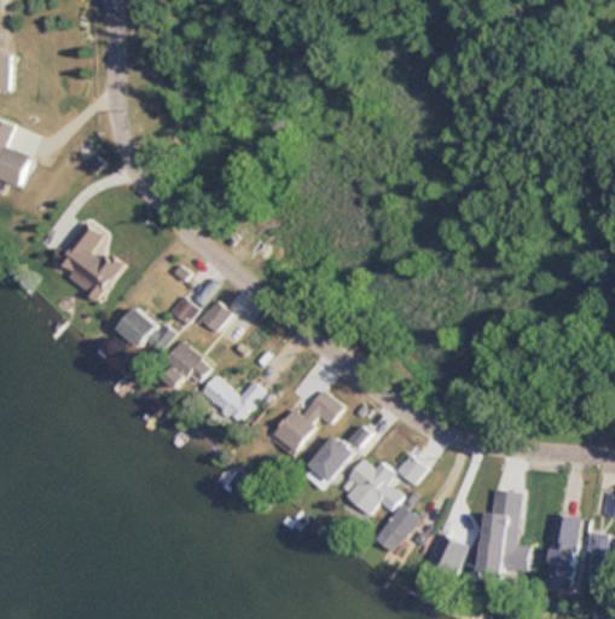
[(12,125),(0,120),(0,178),(17,184),(27,154),(5,146),(12,125)]
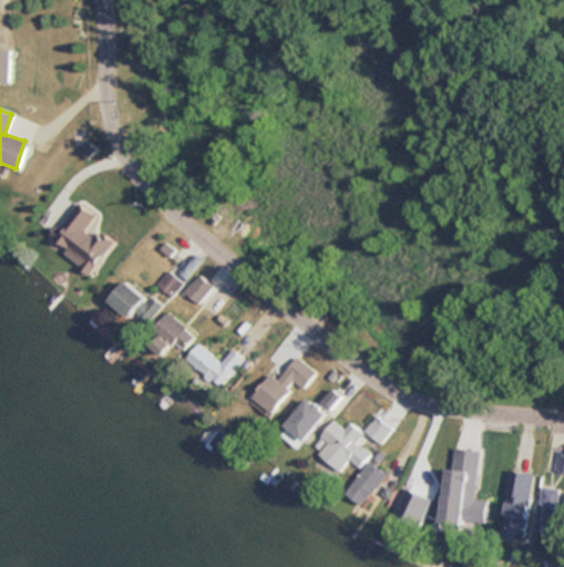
[(51,246),(90,272),(111,240),(101,234),(96,239),(84,232),(94,216),(79,205),(51,246)]
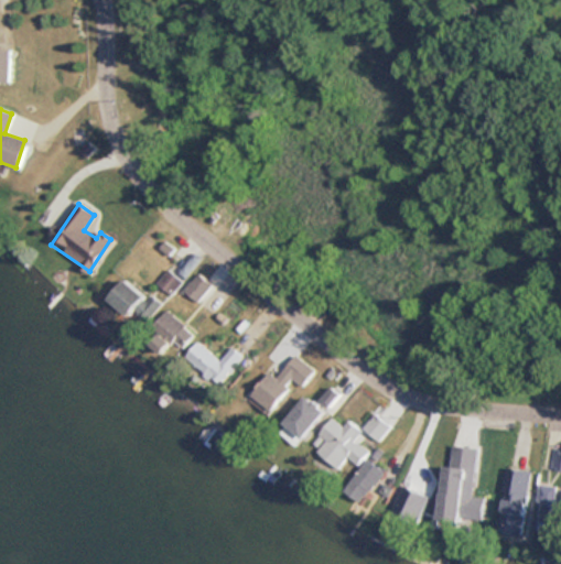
[(170,293),(180,281),(166,270),(157,282),(170,293)]
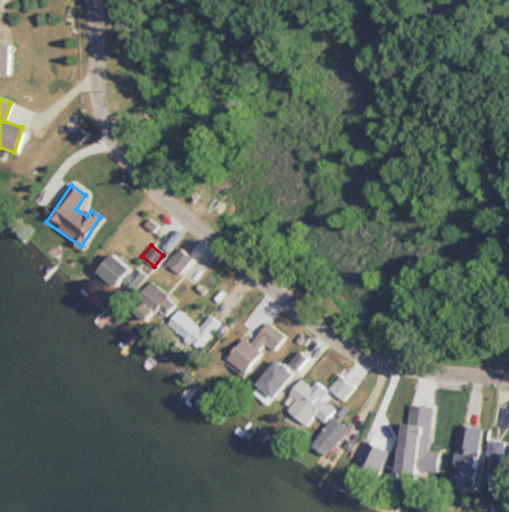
[(114,251),(96,270),(126,297),(144,278),(114,251)]
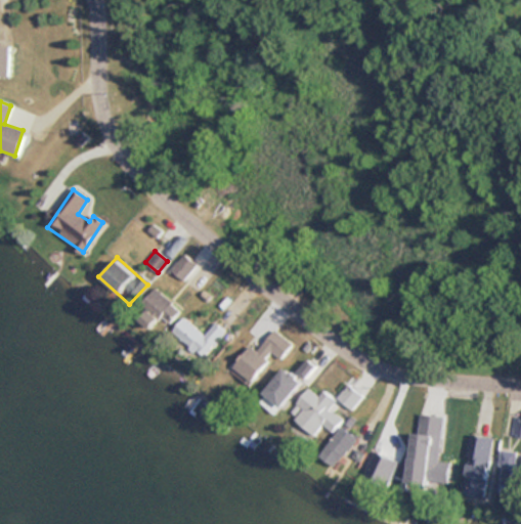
[(164,326),(179,311),(155,288),(139,303),(164,326)]
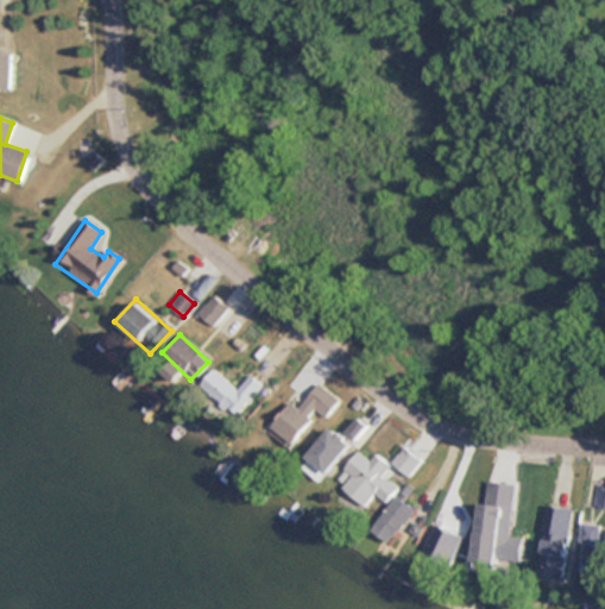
[(247,376),(237,389),(212,370),(199,387),(235,415),(259,384),(247,376)]
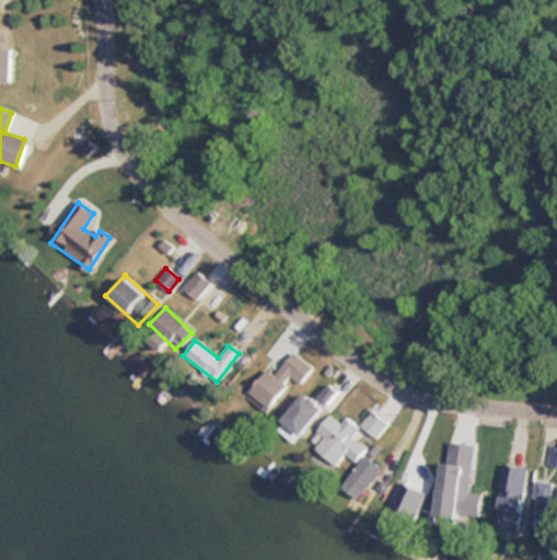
[(266,369),(246,393),(265,409),(291,378),(298,384),(308,373),(289,358),(274,376),(266,369)]
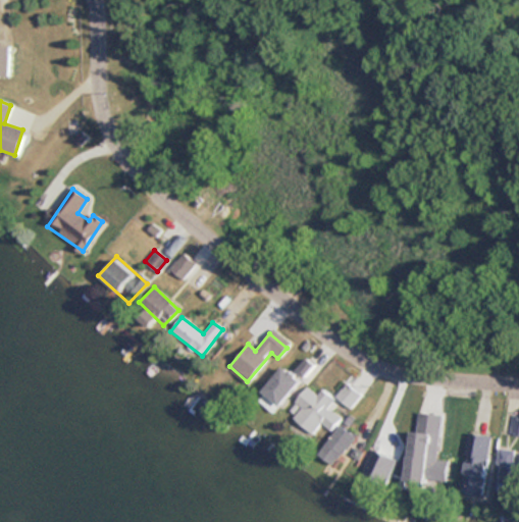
[(295,370),(302,376),(312,365),(305,359),(295,370)]
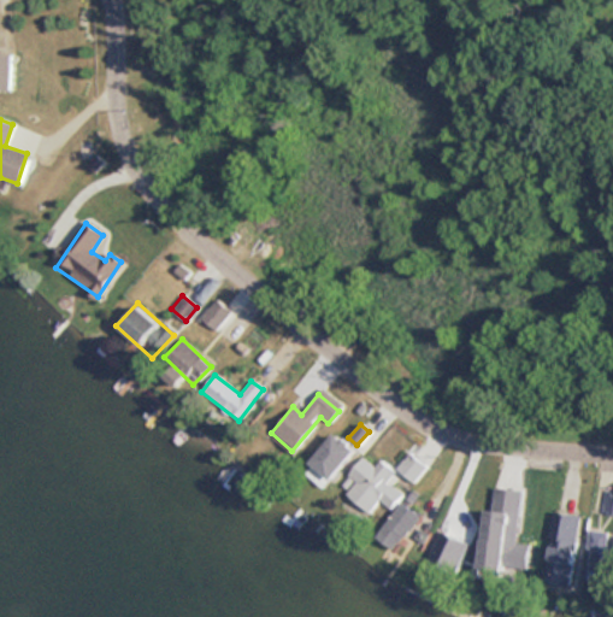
[(302,470),(320,488),(354,452),(336,435),(302,470)]
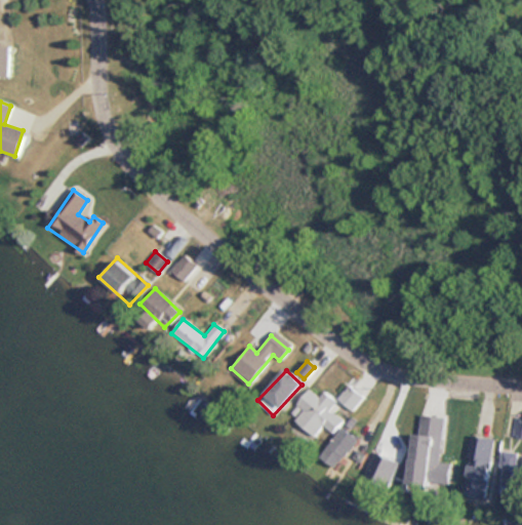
[(336,399),(351,410),(361,397),(347,387),(336,399)]
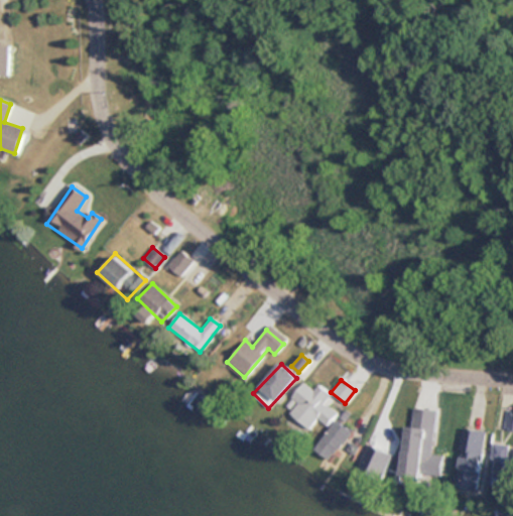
[(325,425),(335,413),(322,402),(329,395),(316,385),(312,390),(303,383),(281,408),(307,429),(316,419),(325,425)]
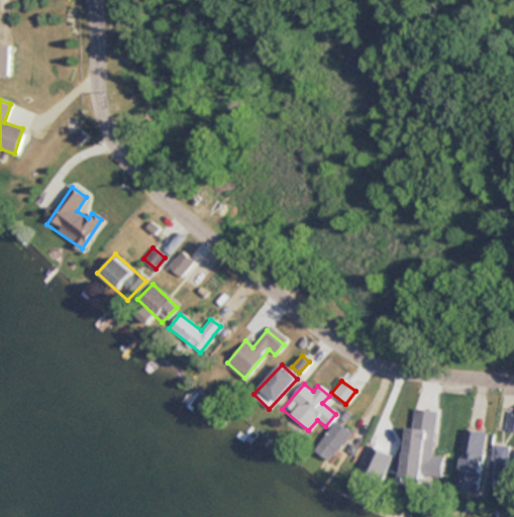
[(312,449),(327,461),(350,433),(336,421),(312,449)]
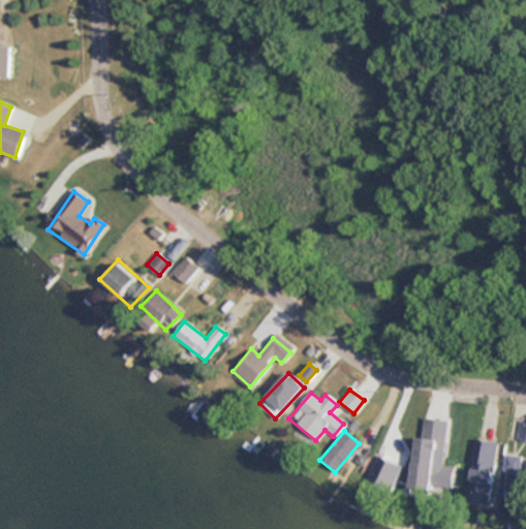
[(436,440),(414,439),(411,484),(433,485),(436,440)]
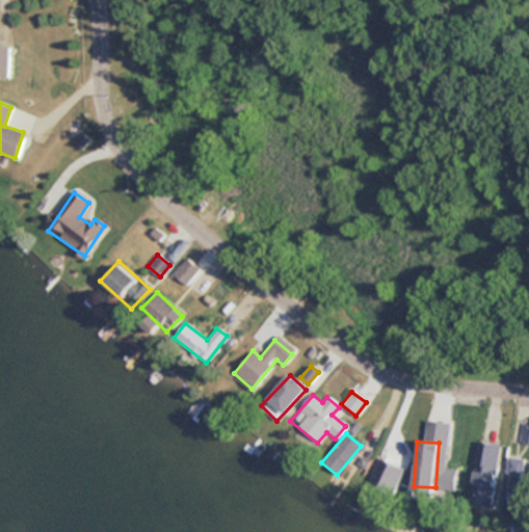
[(498,445),(475,442),(466,500),(488,503),(498,445)]
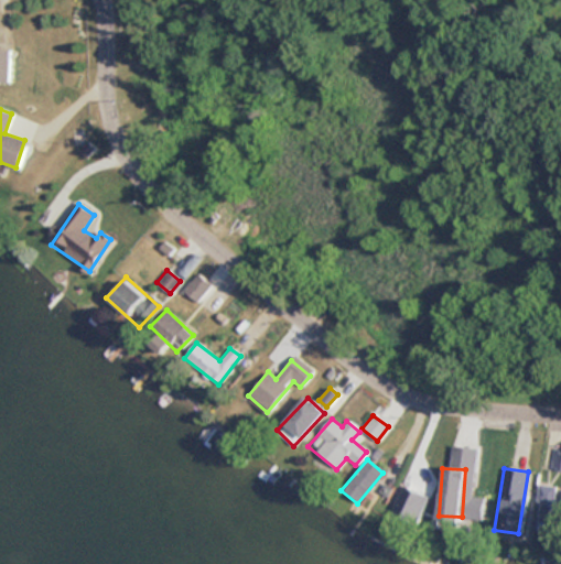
[(424,488),(390,485),(388,511),(422,514),(424,488)]
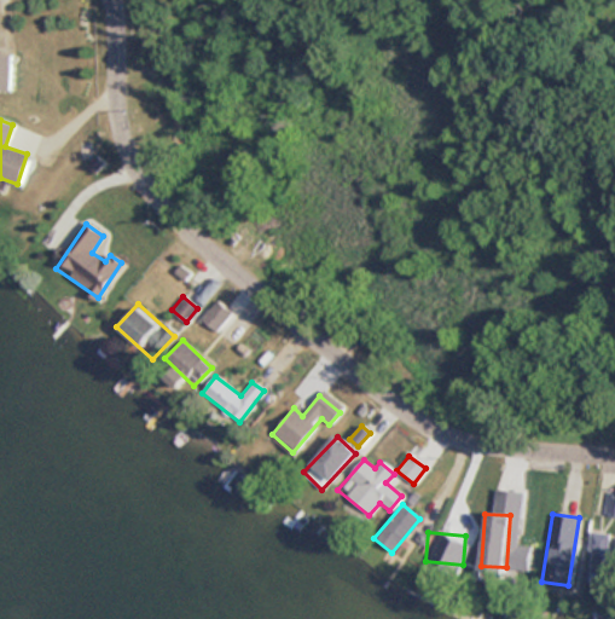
[(614,573),(614,532),(589,532),(589,573),(614,573)]
